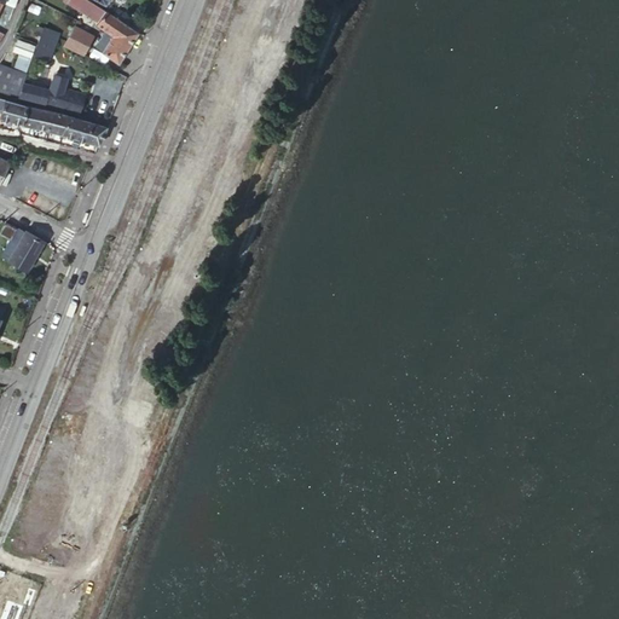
[(122,24),(114,18),(86,0),(63,0),(63,3),(97,24),(97,27),(113,36),(109,42),(104,39),(98,50),(103,53),(102,56),(117,65),(137,34),(122,24)]
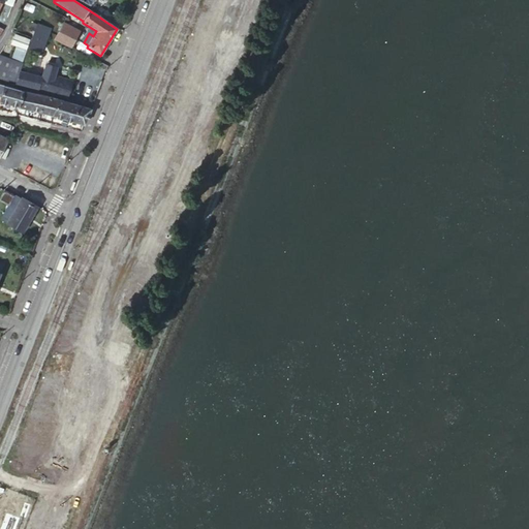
[(101,8),(97,16),(104,21),(110,13),(101,8)]
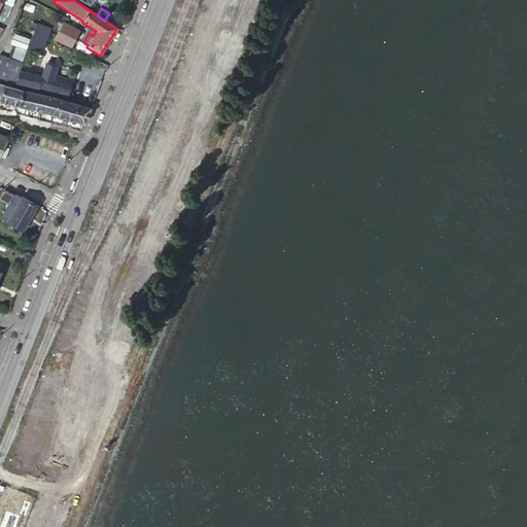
[(54,39),(71,48),(79,31),(62,22),(54,39)]
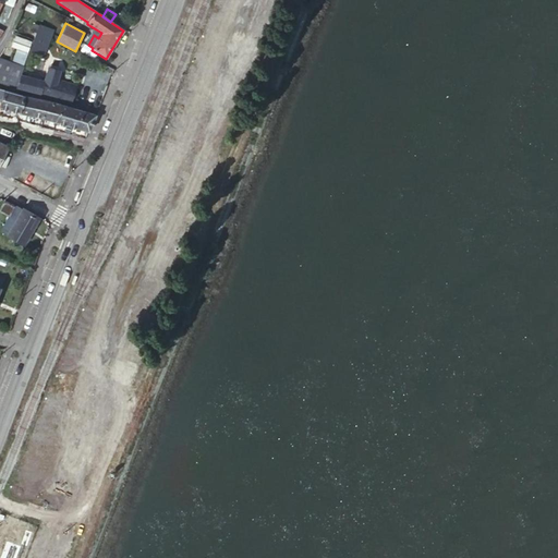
[(37,25),(28,49),(43,55),(51,29),(37,25)]
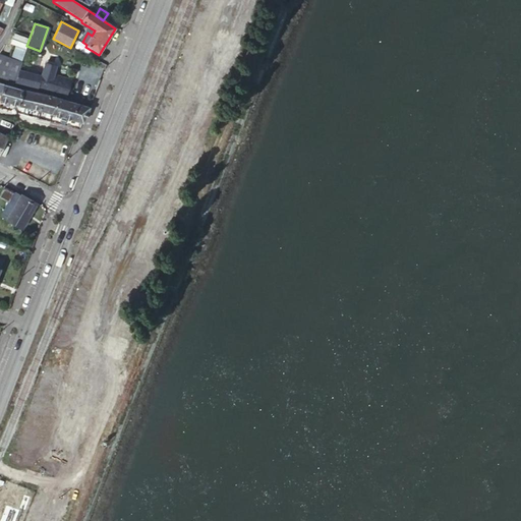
[(24,49),(27,39),(13,33),(9,43),(14,45),(10,56),(21,60),(24,49)]
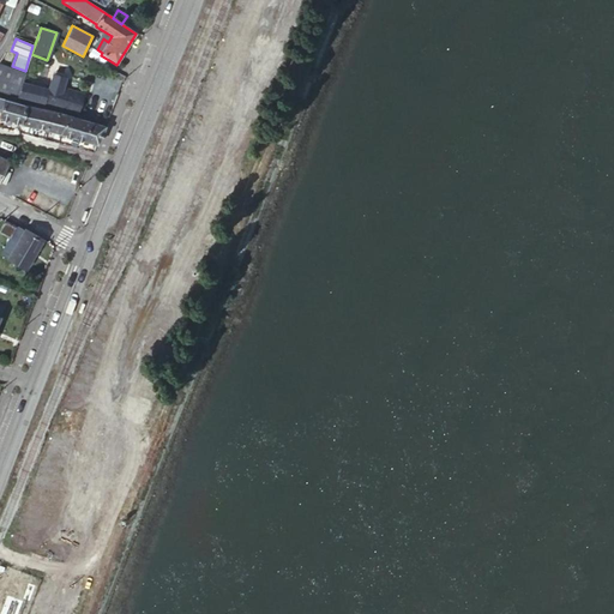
[(25,72),(0,61),(0,90),(17,95),(22,83),(25,72)]
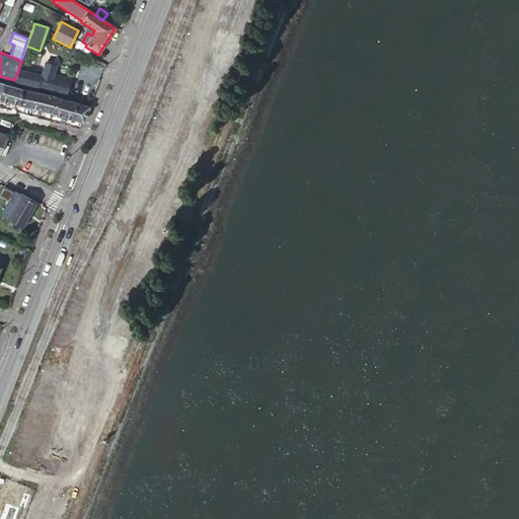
[(36,86),(66,95),(71,80),(53,75),(56,68),(44,64),(40,75),(36,86)]
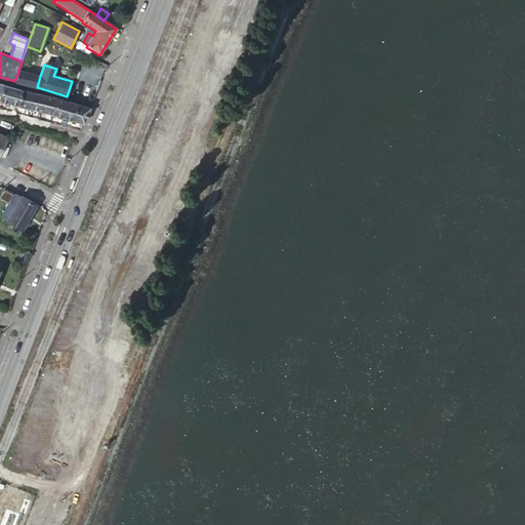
[(18,71),(14,81),(37,87),(40,76),(18,71)]
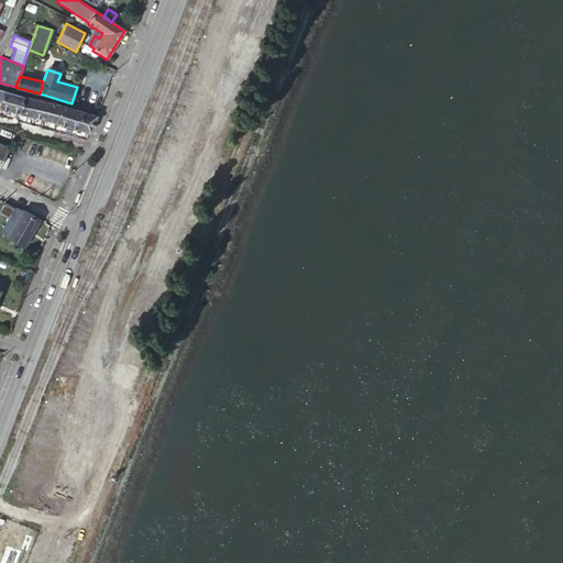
[(4,90),(1,89),(0,95),(0,98),(2,99),(0,103),(0,107),(19,111),(22,95),(4,90)]
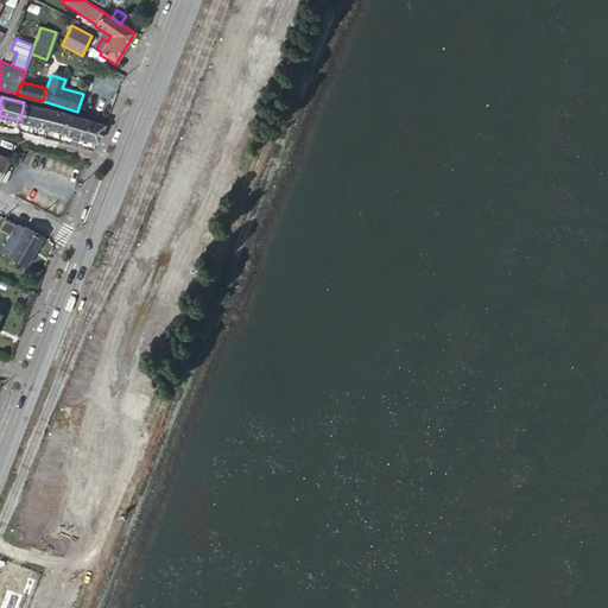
[(20,120),(36,125),(40,107),(24,102),(20,120)]
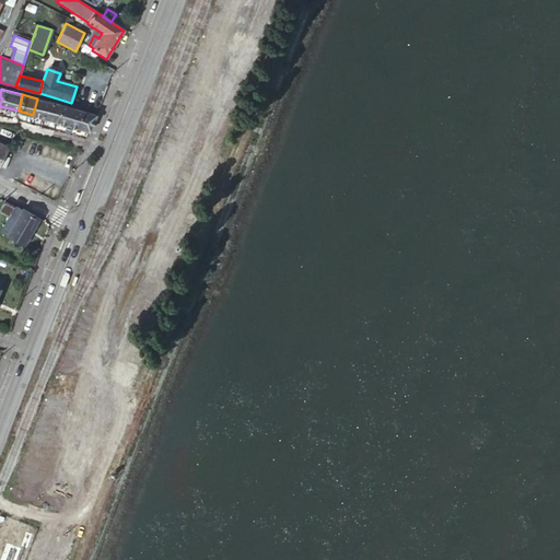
[(37,98),(33,115),(43,118),(44,118),(49,101),(37,98)]
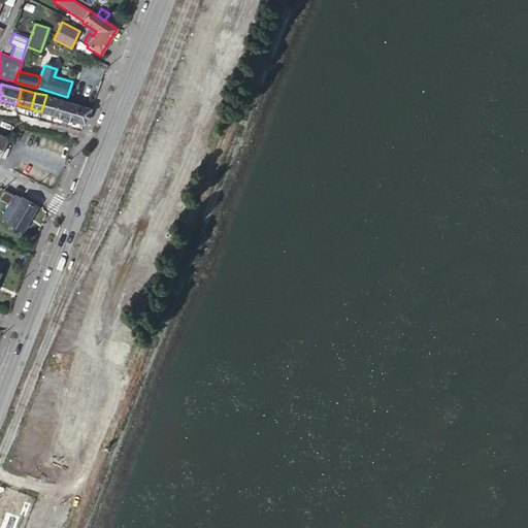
[(57,98),(46,95),(41,111),(53,114),(57,98)]
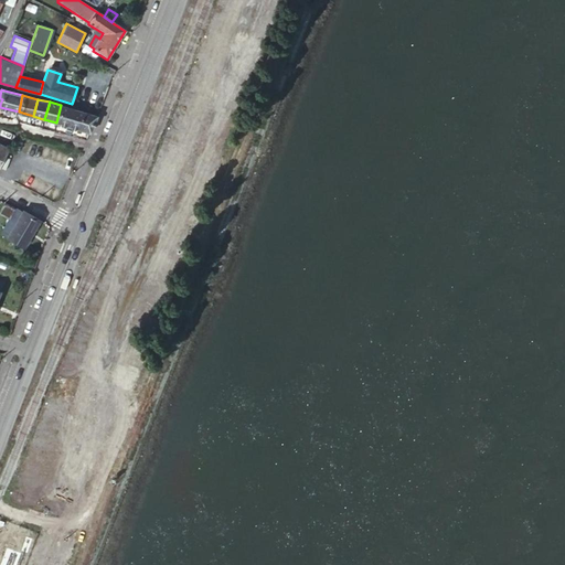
[(61,105),(56,123),(62,124),(66,126),(72,108),(61,105)]
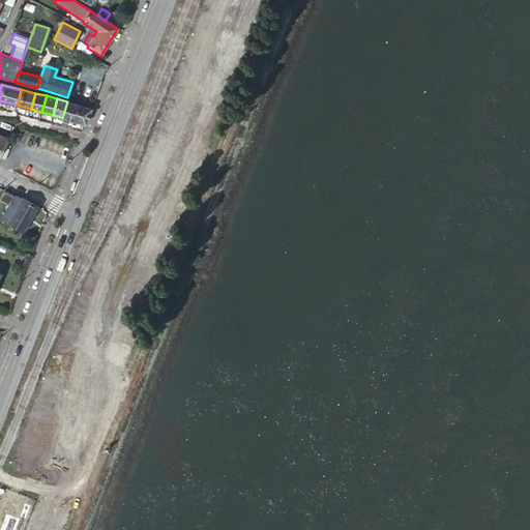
[(79,105),(67,101),(62,118),(74,121),(79,105)]
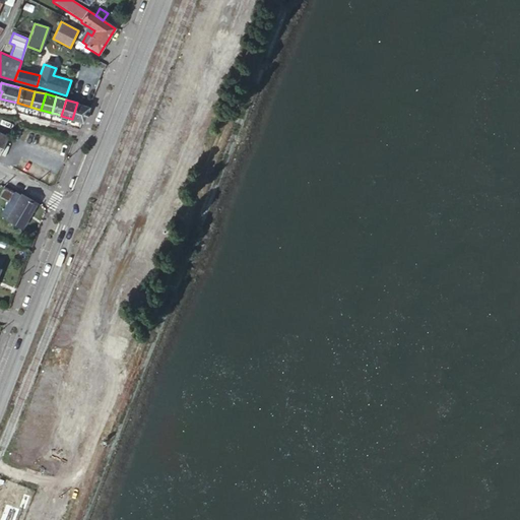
[(82,122),(88,107),(77,103),(72,119),(82,122)]
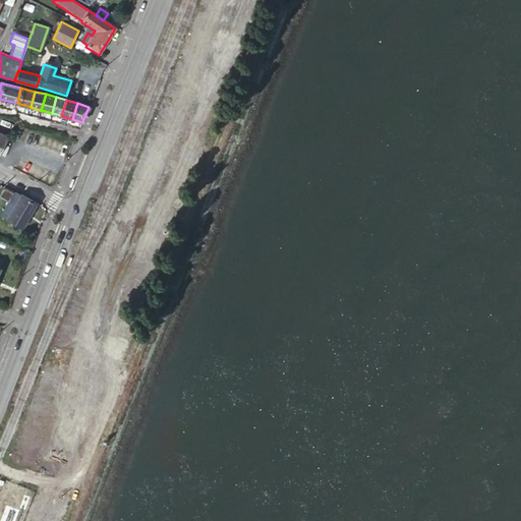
[(13,192),(4,187),(0,194),(0,199),(8,204),(13,192)]
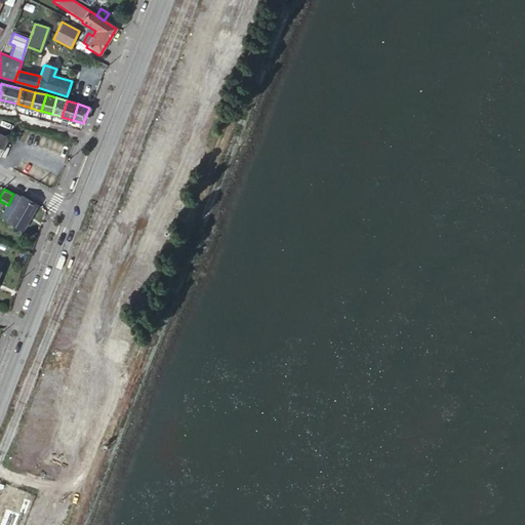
[(15,194),(3,218),(5,219),(23,229),(24,230),(37,203),(22,196),(21,197),(15,194)]
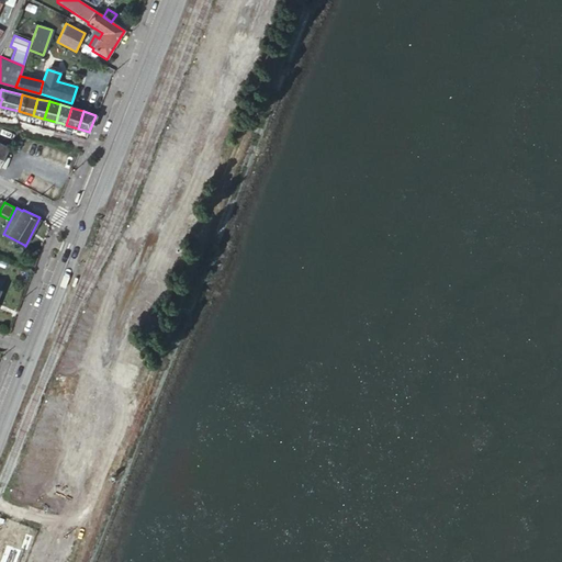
[(166,225),(164,233),(187,240),(189,233),(166,225)]
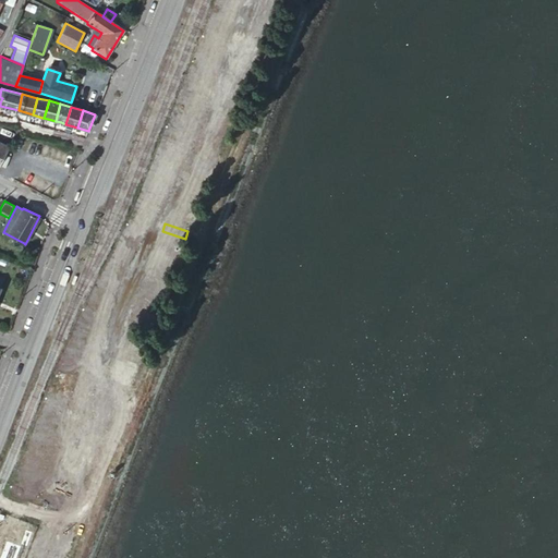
[(24,243),(5,233),(1,243),(19,252),(24,243)]
